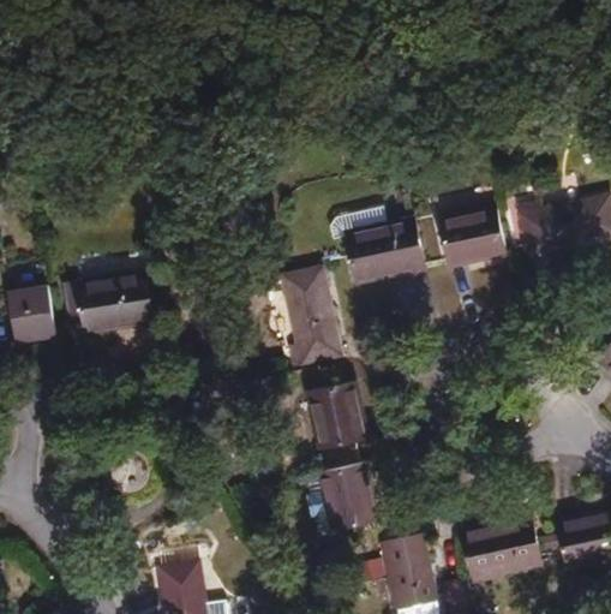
[(538,202),(517,206),(527,245),(544,242),(546,250),(610,236),(610,203),(609,195),(539,209),(538,202)]
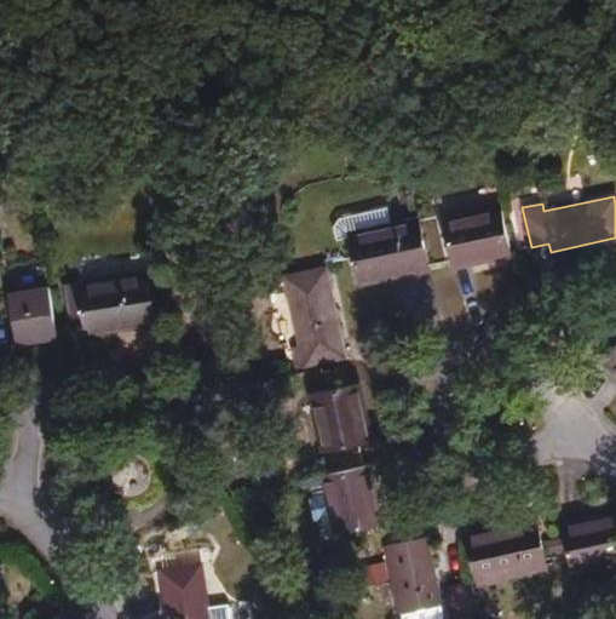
[(452,268),(508,256),(499,210),(442,222),(452,268)]
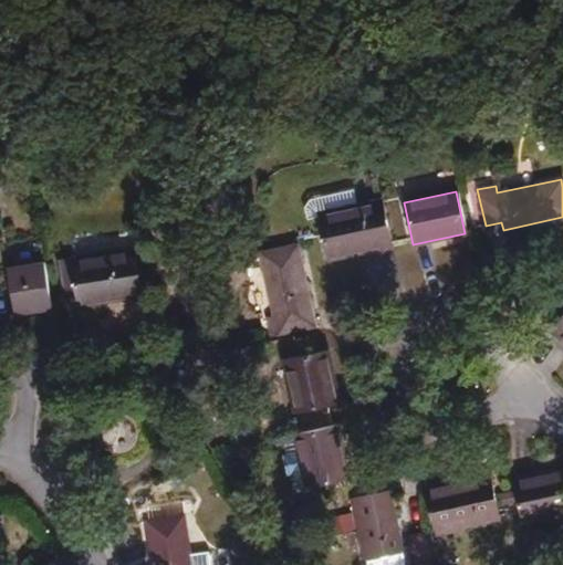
[(304,205),(305,216),(316,213),(339,209),(335,192),(309,198),(304,205)]
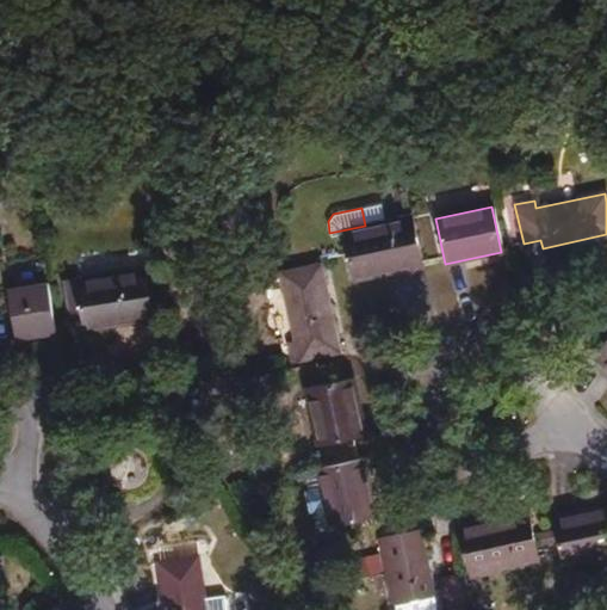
[(421,266),(410,216),(365,226),(341,230),(351,275),(391,266),(392,272),(421,266)]
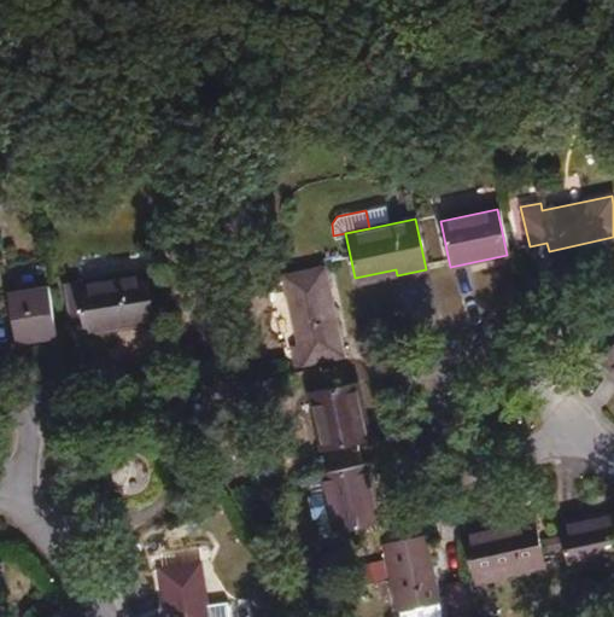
[(530,246),(531,255),(549,251),(547,243),(530,246)]
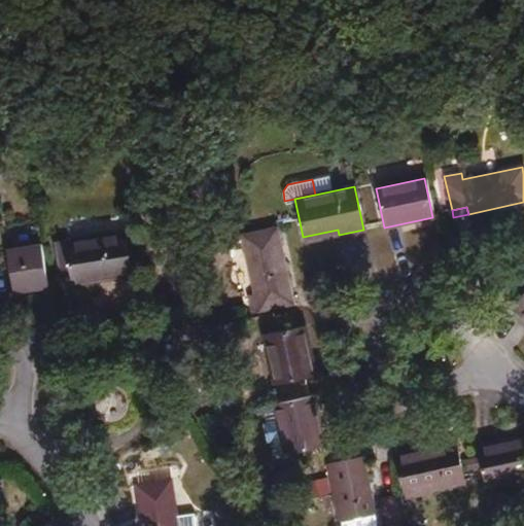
[(247,294),(251,312),(284,305),(281,289),(288,288),(276,228),(241,235),(253,293),(247,294)]
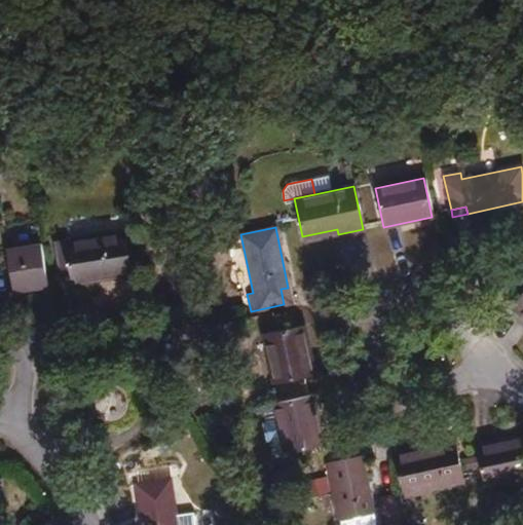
[(126,229),(68,238),(74,276),(108,271),(109,276),(134,272),(126,229)]
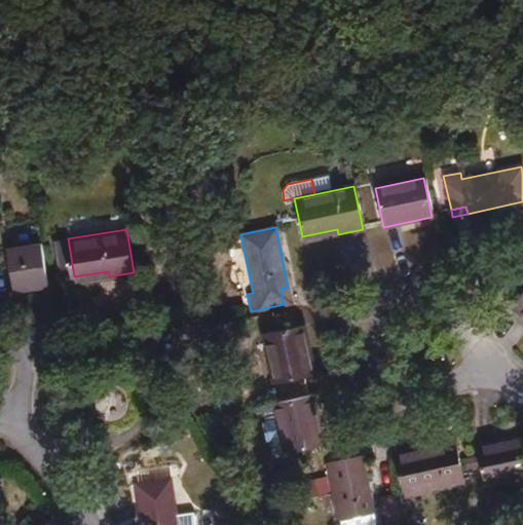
[(46,287),(40,244),(6,249),(12,292),(46,287)]
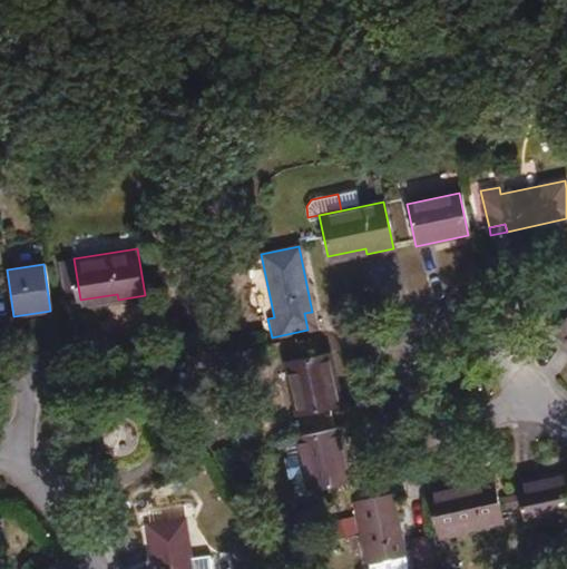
[(308,330),(314,329),(312,312),(304,313),(308,330)]
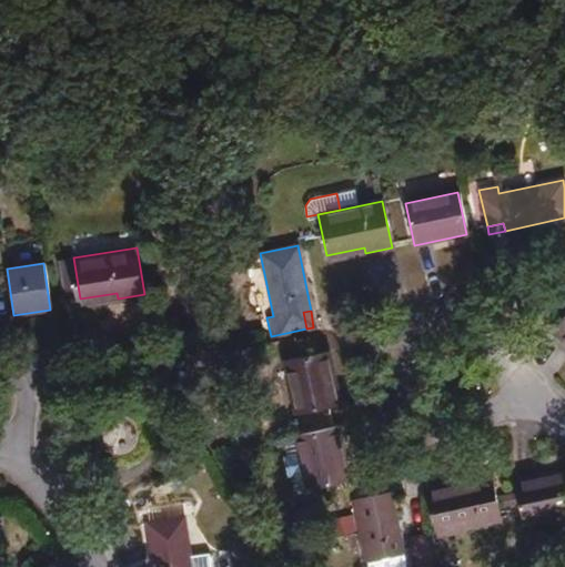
[(564,345),(564,316),(552,335),(564,345)]
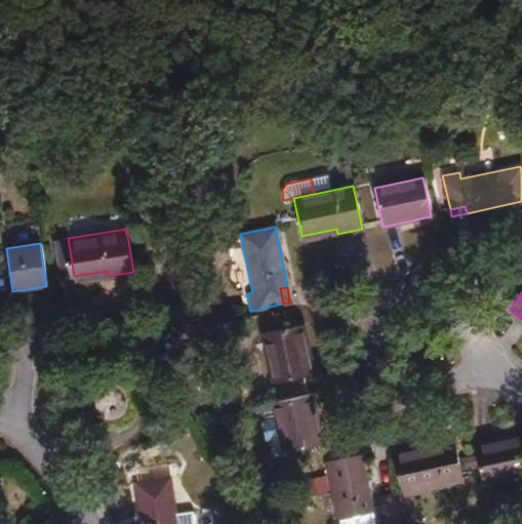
[(303,325),(264,333),(274,381),(313,373),(303,325)]
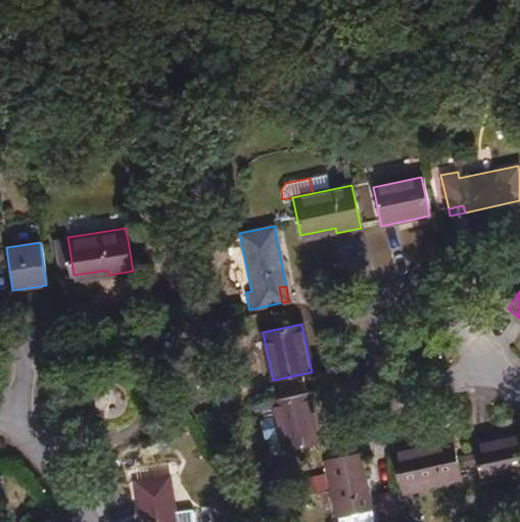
[(89,392),(89,398),(90,409),(94,415),(101,420),(109,422),(117,421),(125,417),(130,412),(134,402),(133,393),(130,386),(124,380),(116,377),(107,377),(99,380),(92,386),(89,392)]
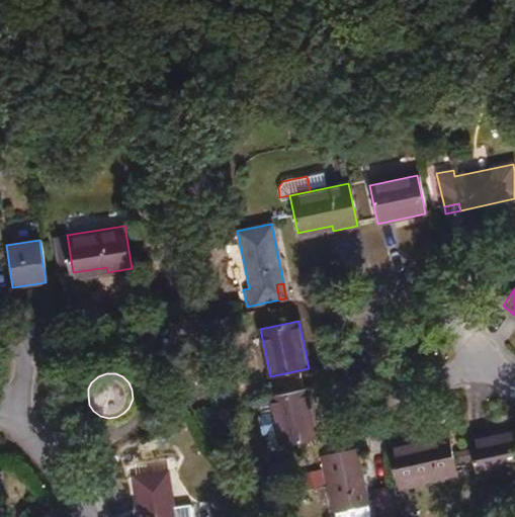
[(317,436),(307,389),(268,397),(279,445),(317,436)]
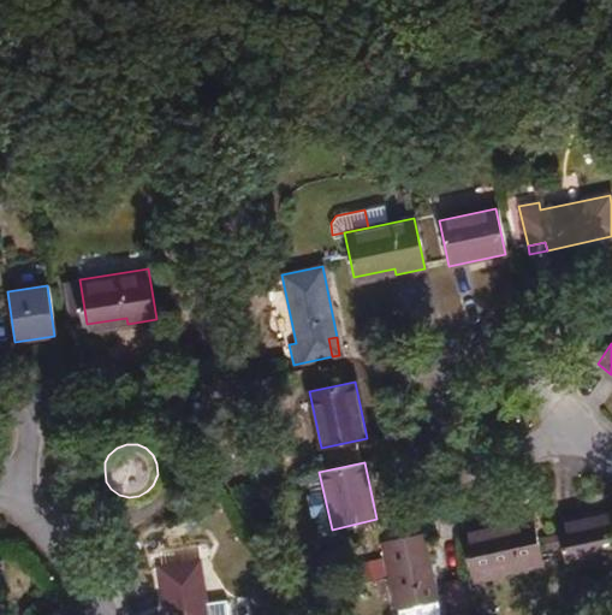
[(611,510),(556,524),(565,568),(611,559),(611,510)]
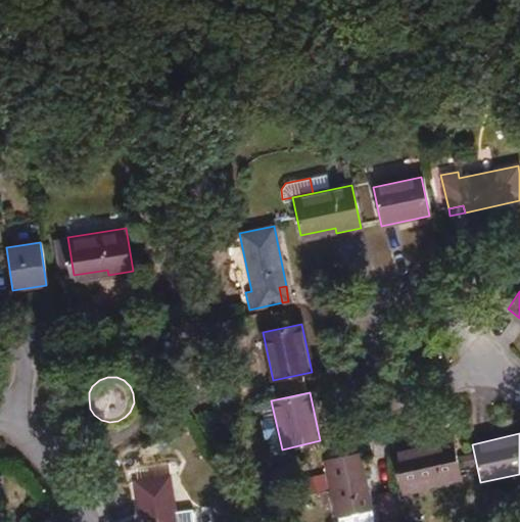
[(417,444),(393,449),(403,493),(459,481),(451,444),(419,451),(417,444)]
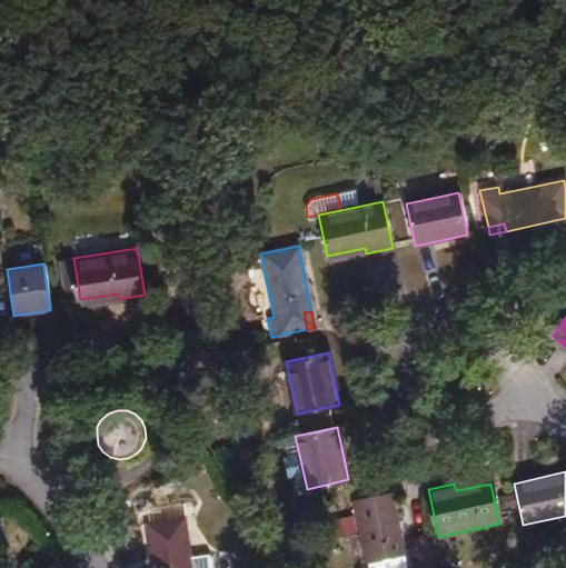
[(390,494),(354,501),(366,560),(367,567),(405,567),(406,566),(403,554),(390,494)]
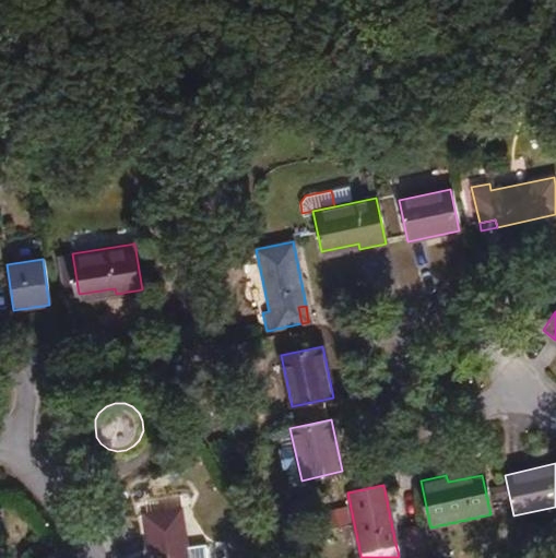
[(188,557),(180,509),(143,514),(150,557),(188,557)]
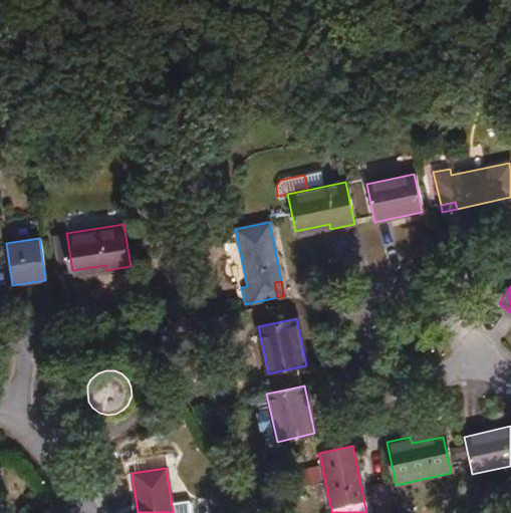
[(391,512),(385,484),(370,487),(375,512),(391,512)]
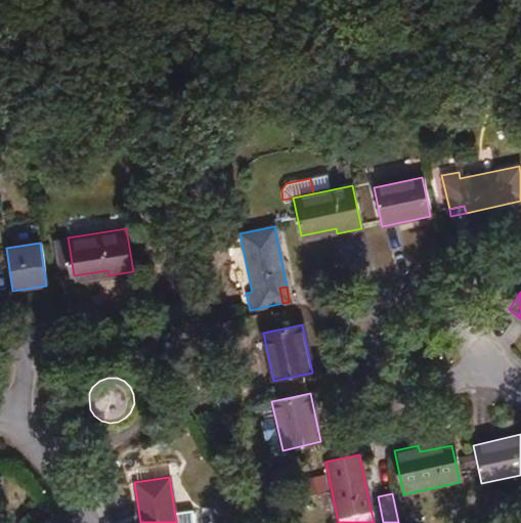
All buildings are outlined.
